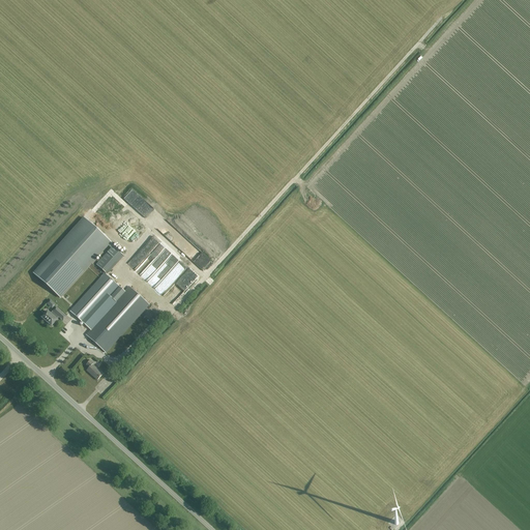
[(60,298),(111,242),(84,218),(34,274),(60,298)]
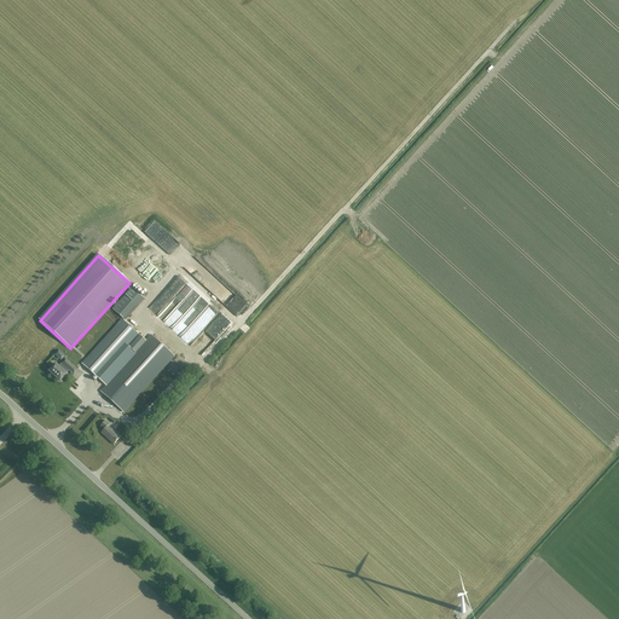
[(238,313),(246,306),(225,285),(223,288),(206,272),(198,279),(209,290),(213,287),(218,293),(215,294),(237,316),(238,313)]
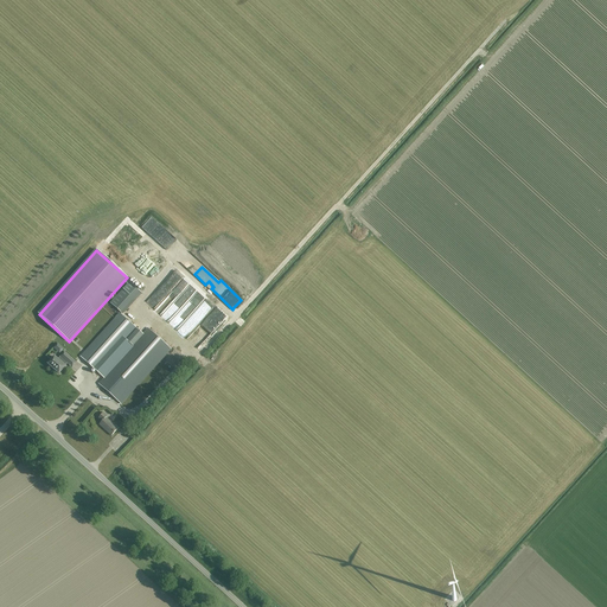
[(140,291),(129,281),(110,304),(121,313),(140,291)]
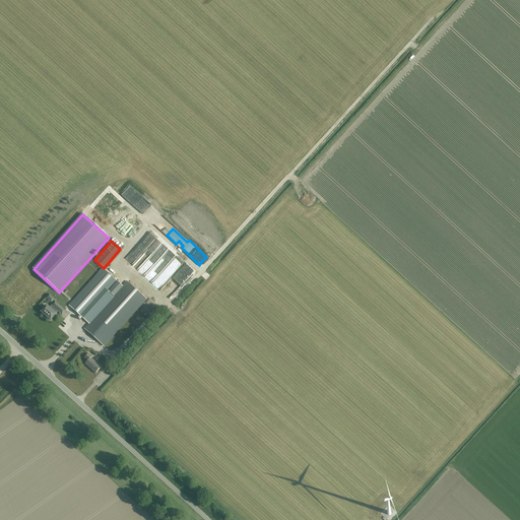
[(154,271),(166,260),(159,254),(148,266),(154,271)]
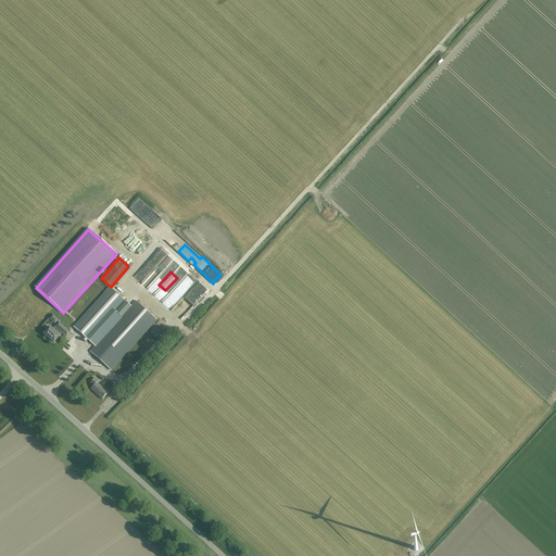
[(175,306),(184,314),(203,287),(194,280),(175,306)]
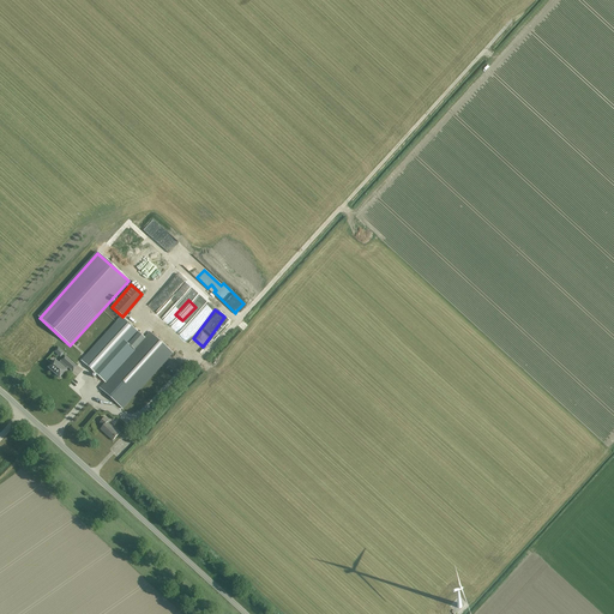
[(150,332),(134,350),(128,344),(139,333),(121,317),(82,361),(84,362),(86,366),(103,380),(108,374),(107,374),(109,372),(106,369),(113,362),(119,368),(100,389),(122,409),(173,353),(150,332)]
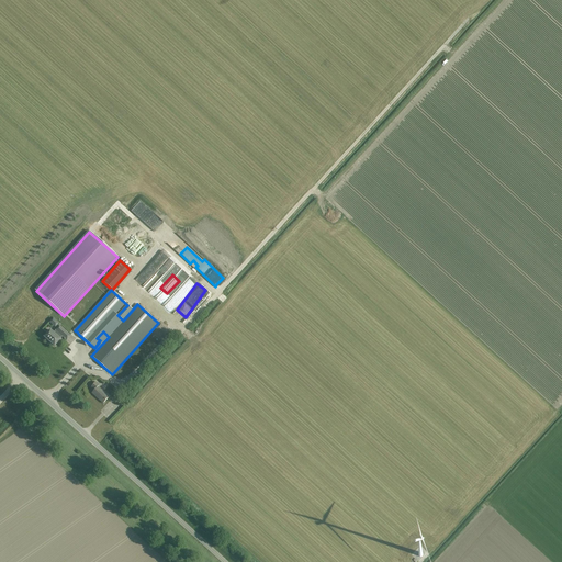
[(70,336),(71,336),(60,326),(56,330),(54,334),(51,330),(45,337),(54,346),(55,346),(60,339),(59,338),(63,336),(67,340),(70,336)]
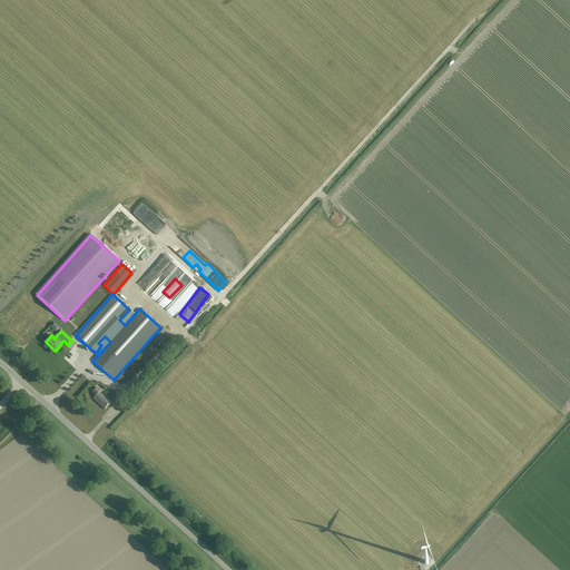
[(110,403),(99,392),(100,391),(97,387),(92,393),(96,395),(94,399),(105,410),(110,403)]
